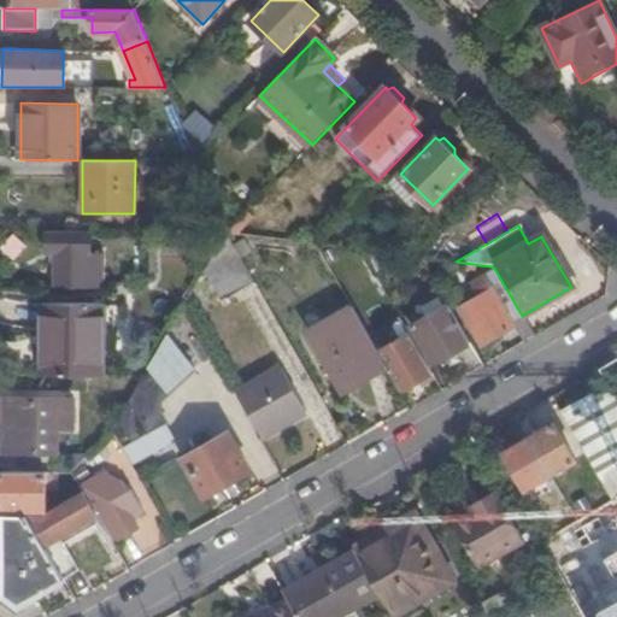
[(56,289),(99,289),(99,285),(103,285),(104,254),(90,254),(89,233),(47,233),(47,254),(56,254),(56,289)]
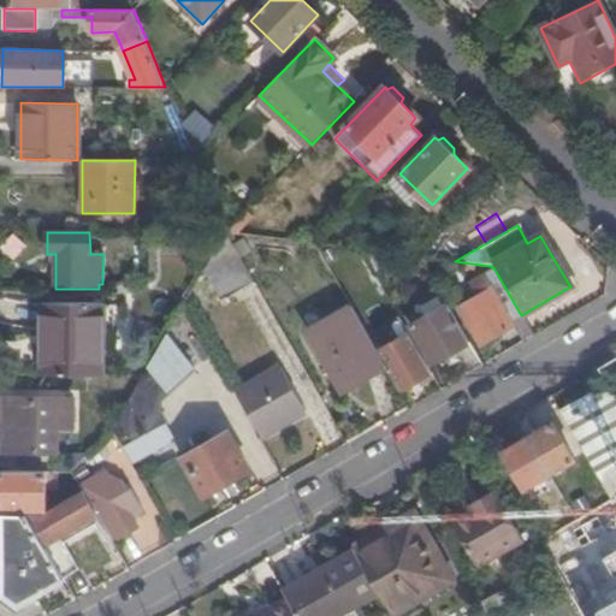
[(254,282),(226,232),(205,270),(223,300),(254,282)]
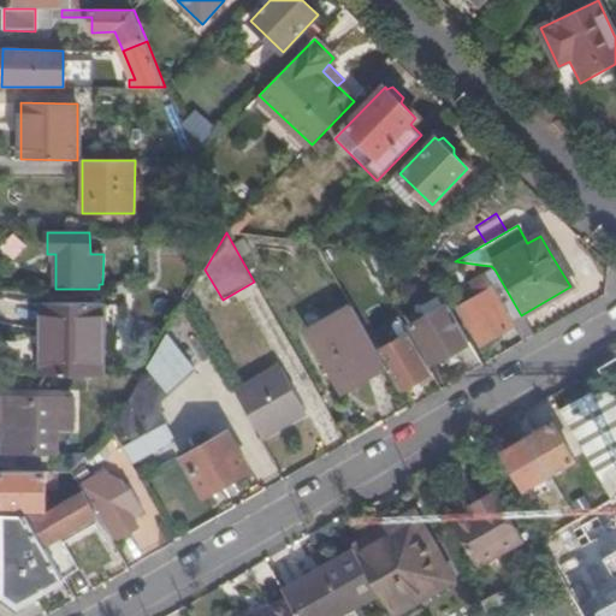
[(15,234),(1,247),(13,260),(28,247),(15,234)]
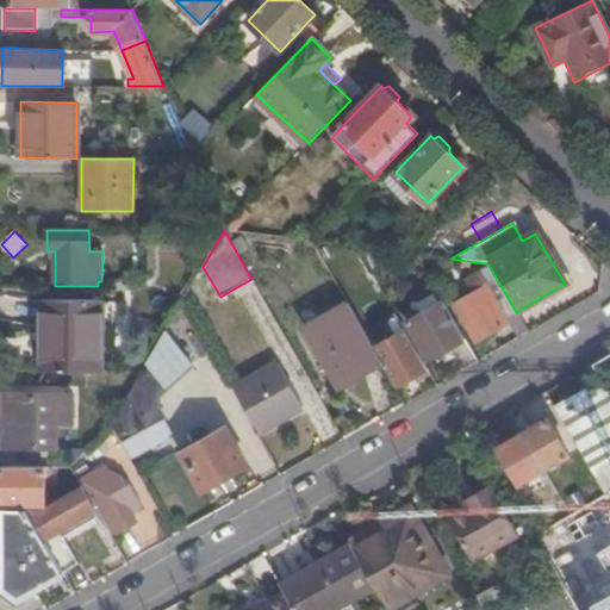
[(573,279),(554,246),(545,250),(565,284),(573,279)]
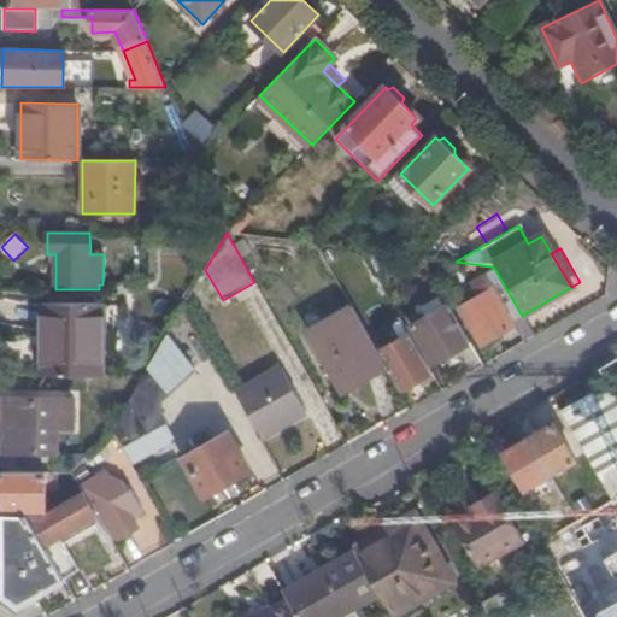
[(387,271),(381,260),(371,266),(376,276),(387,271)]
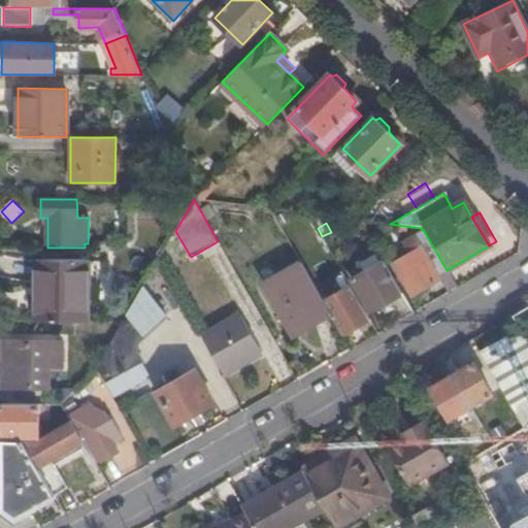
[(438,277),(448,271),(447,270),(424,231),(404,242),(410,254),(394,264),(413,297),(431,286),(433,290),(442,285),(438,277)]
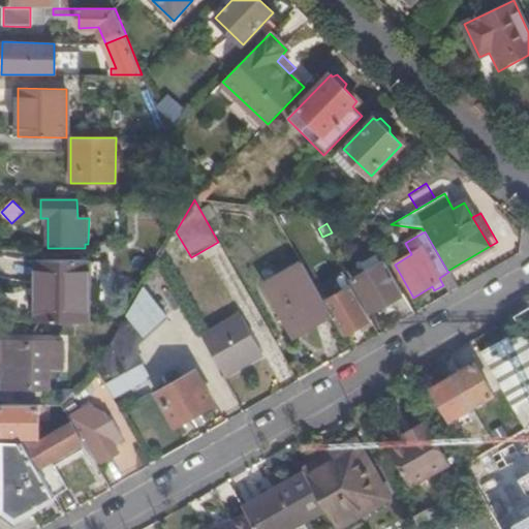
[(35,260),(34,322),(87,323),(87,261),(35,260)]
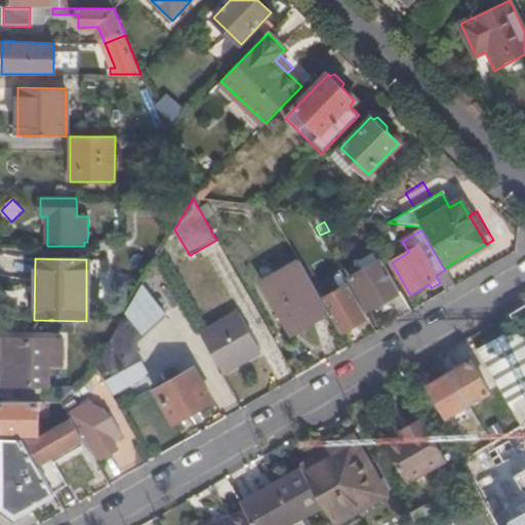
[(369,310),(401,292),(382,260),(351,278),(369,310)]
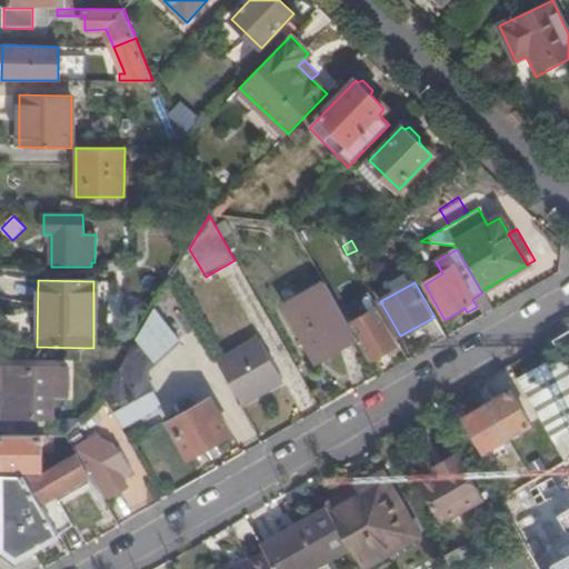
[(348,325),(326,285),(287,307),(303,336),(307,333),(321,358),(355,338),(348,325)]
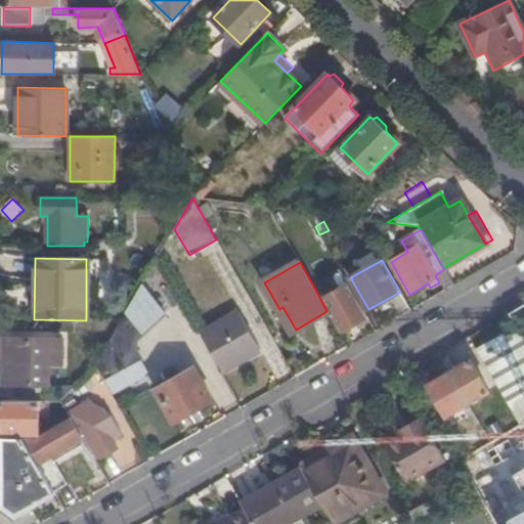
[(166,313),(142,282),(121,320),(94,367),(103,383),(140,361),(132,345),(166,313)]
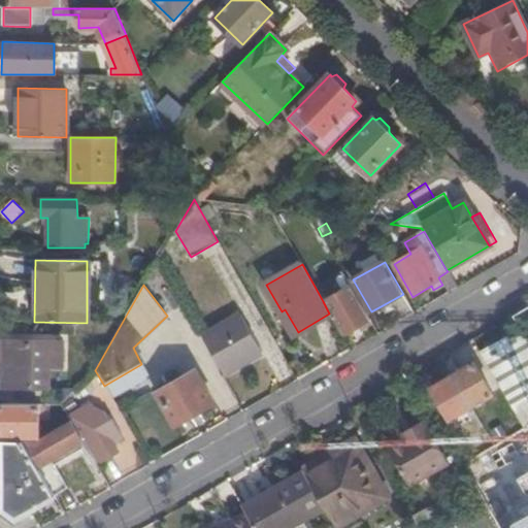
[(323,301),(329,314),(342,335),(358,326),(369,320),(351,286),(323,301)]
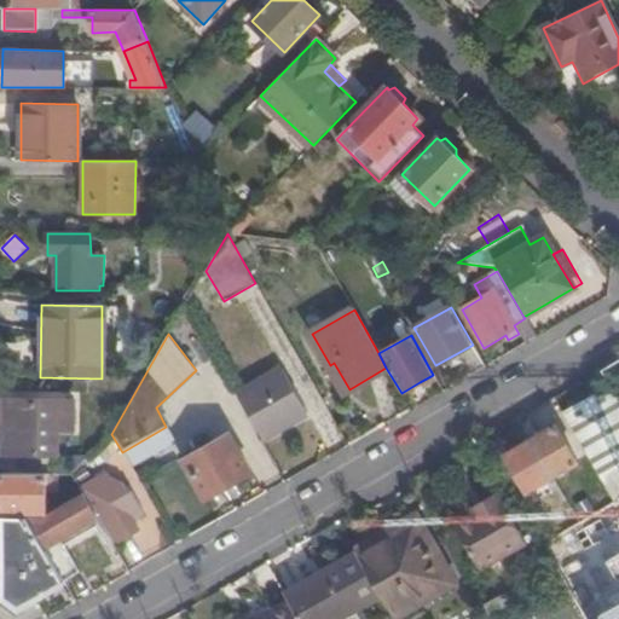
[(281,369),(236,394),(261,440),(306,414),(281,369)]
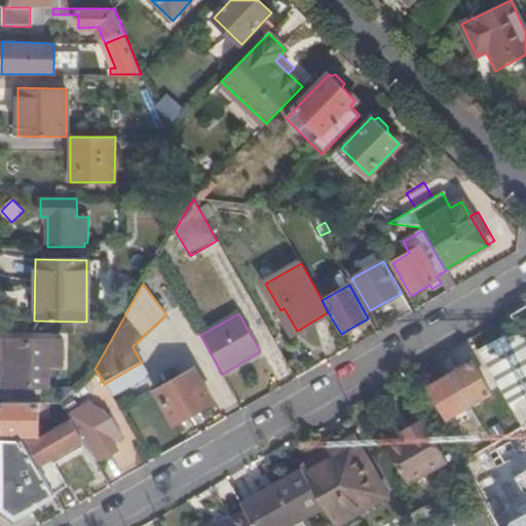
[(359,329),(371,323),(368,318),(357,325),(359,329)]
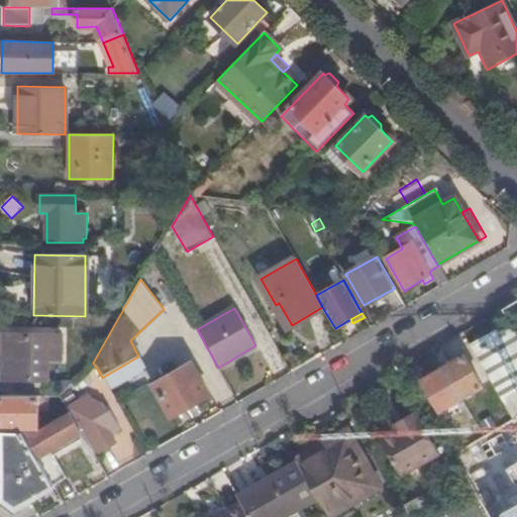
[(471,344),(514,418),(516,414),(516,402),(511,392),(516,389),(516,334),(513,327),(511,323),(471,344)]
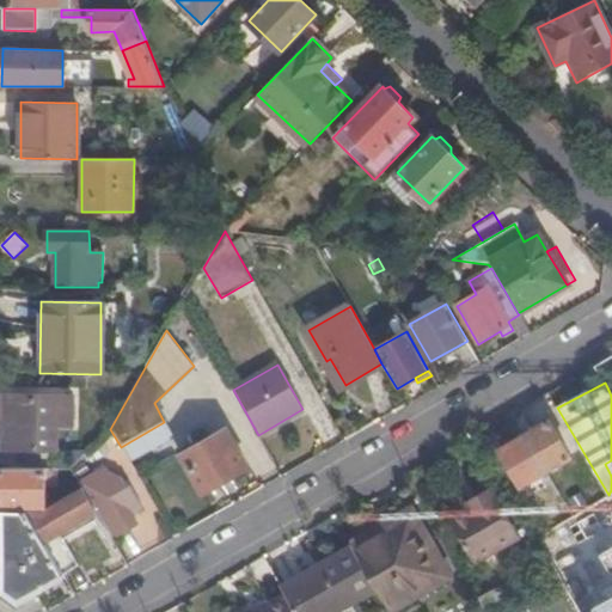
[(71,397),(11,397),(11,423),(5,424),(5,451),(54,451),(54,426),(72,426),(71,397)]
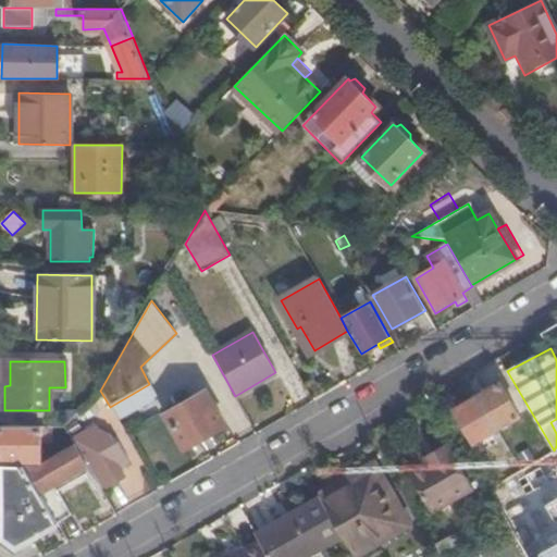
[(478,396),(497,430),(519,417),(499,383),(478,396)]
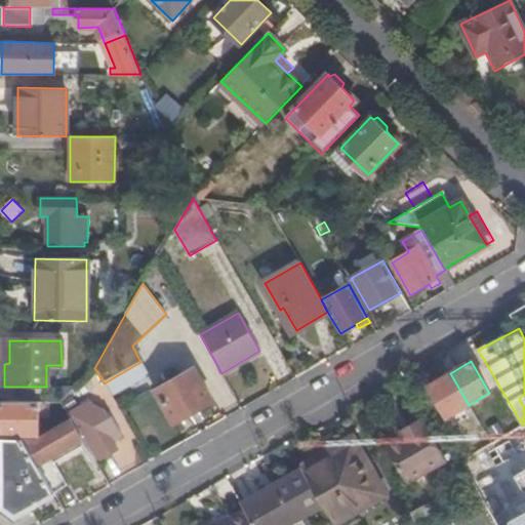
[(148,374),(140,362),(104,384),(111,396),(148,374)]
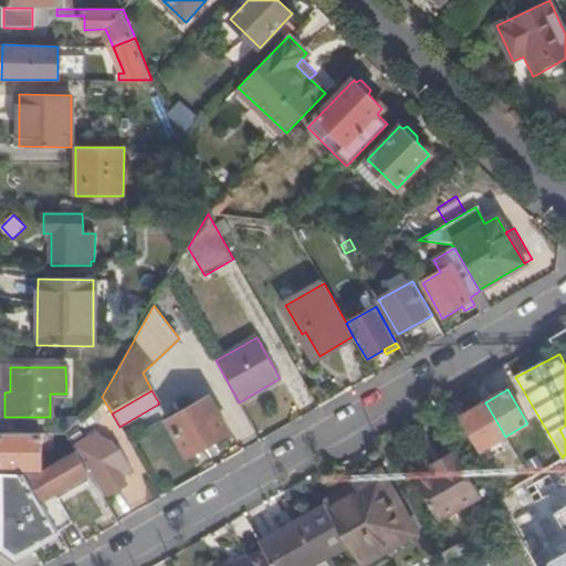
[(229,433),(209,398),(170,420),(190,456),(229,433)]
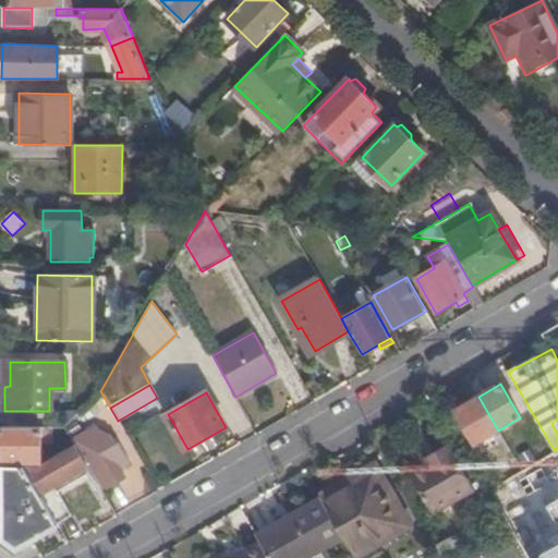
[(476,444),(498,431),(478,397),(457,410),(476,444)]
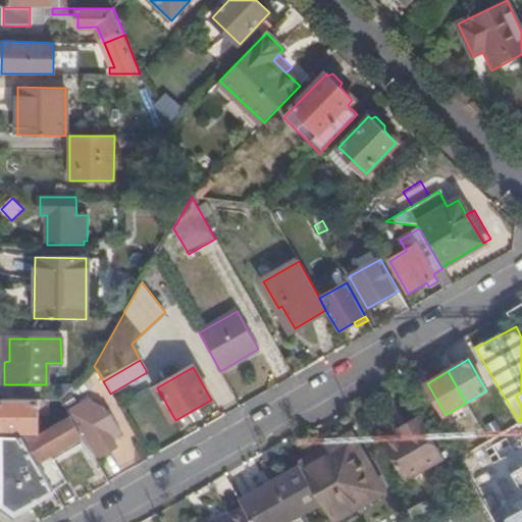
[(38,400),(0,401),(0,400),(0,431),(37,432),(38,400)]
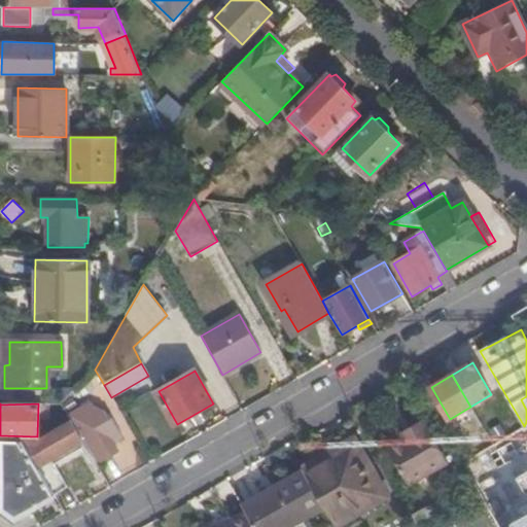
[(61,403),(47,403),(61,426),(71,421),(70,418),(61,403)]
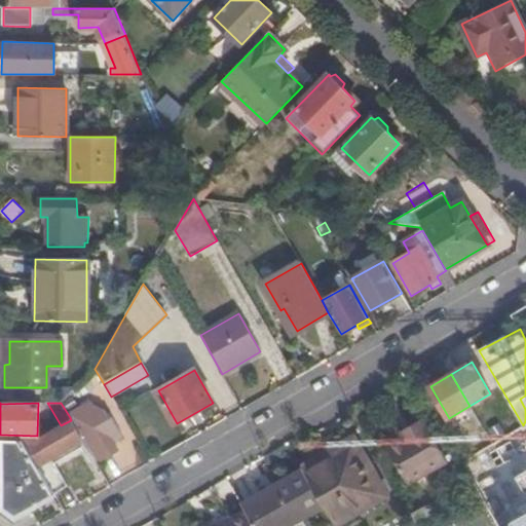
[(401,461),(446,435),(427,404),(382,429),(401,461)]
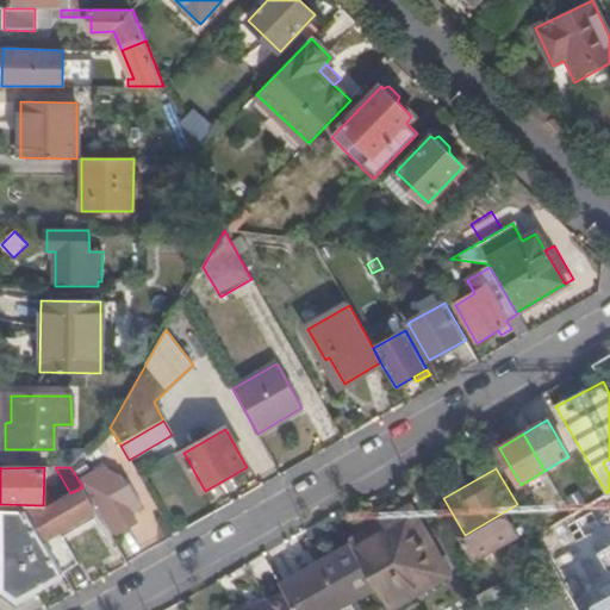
[(101,472),(81,484),(82,487),(95,510),(99,517),(112,539),(137,524),(131,515),(141,508),(128,485),(125,486),(119,477),(101,472)]
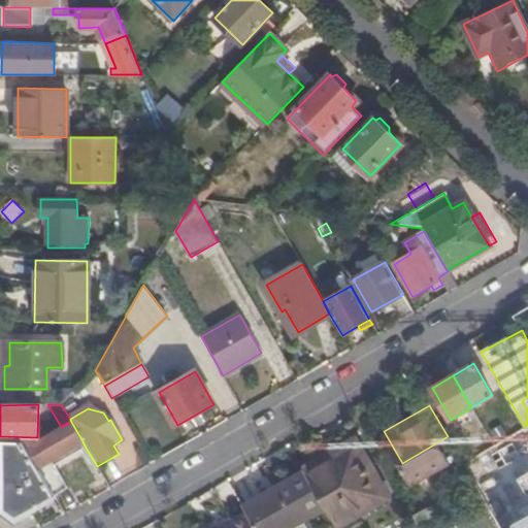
[(48,488),(55,497),(67,490),(55,466),(51,460),(83,441),(71,422),(61,427),(36,442),(23,441),(48,488)]
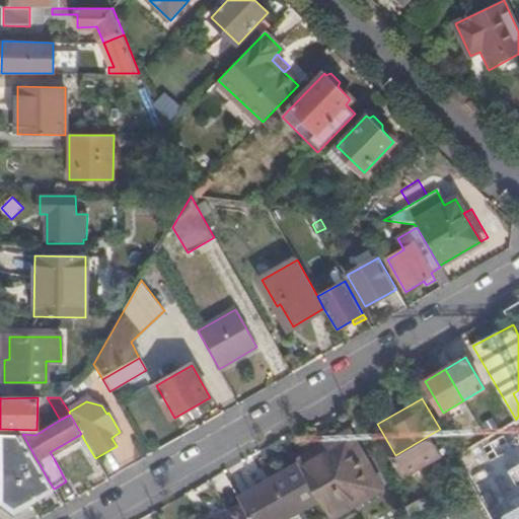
[(518,424),(461,453),(486,502),(518,485),(518,424)]
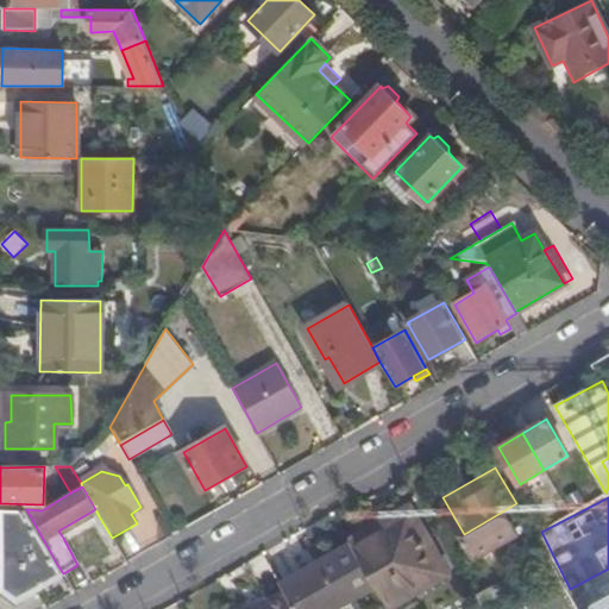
[(403,501),(345,533),(351,542),(408,509),(403,501)]
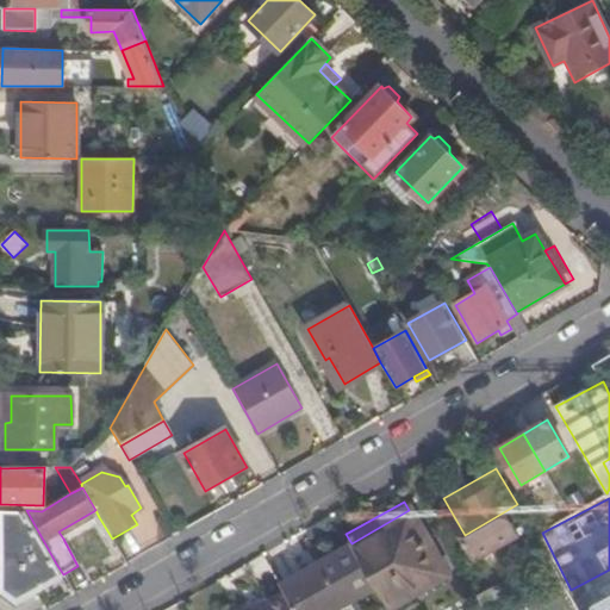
[(26,510),(4,510),(2,590),(19,601),(63,574),(56,564),(26,510)]
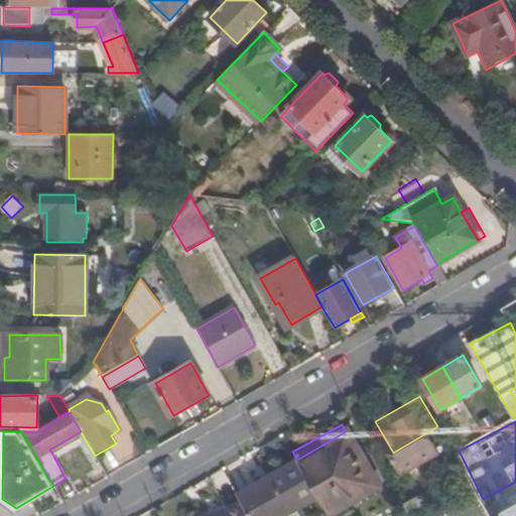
[(53,456),(84,437),(81,431),(49,449),(53,456)]
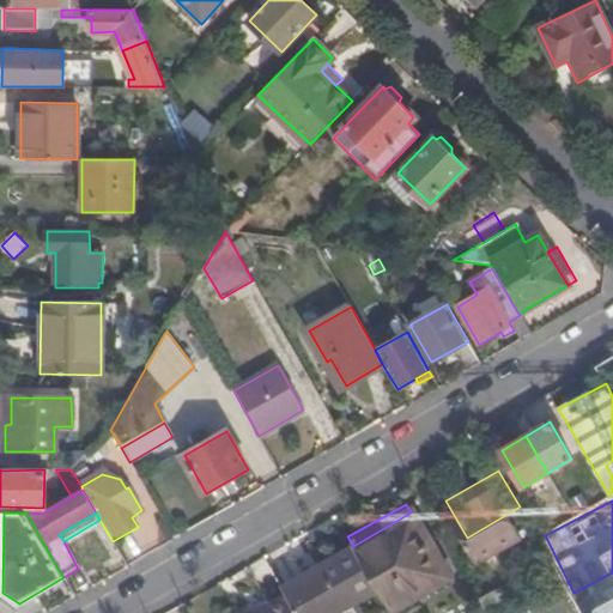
[(377,588),(389,608),(447,575),(411,513),(353,546),(377,588)]
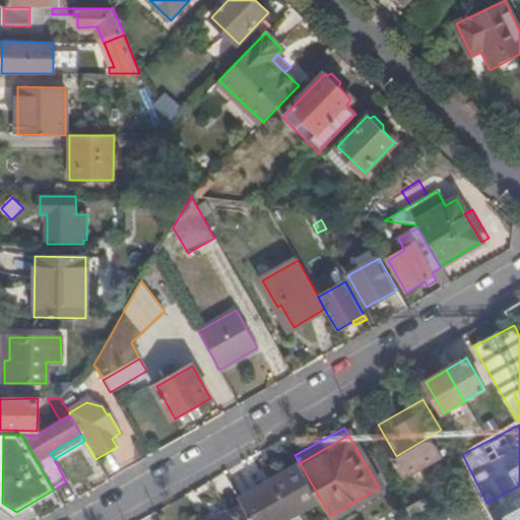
[(260,486),(240,499),(245,508),(251,519),(281,519),(320,499),(300,463),(273,478),(275,483),(263,491),(260,486)]
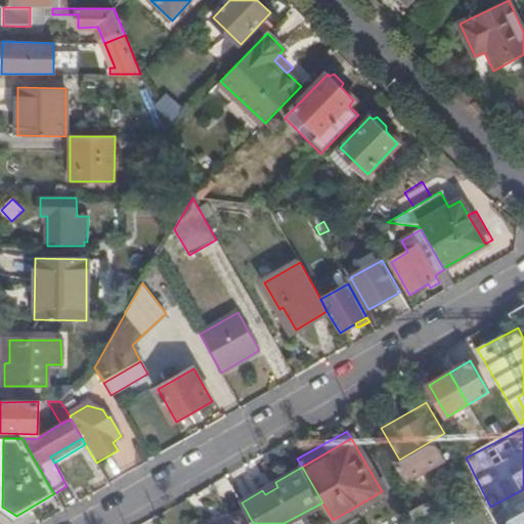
[(409,514),(416,523),(431,523),(421,507),(409,514)]
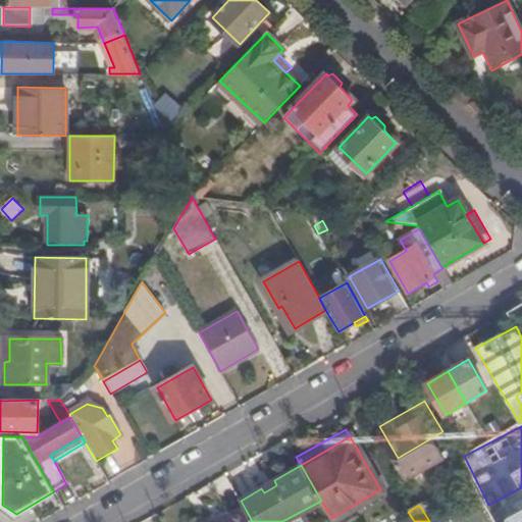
[(252,521),(246,510),(231,518),(223,521),(219,521),(218,519),(212,521),(252,521)]
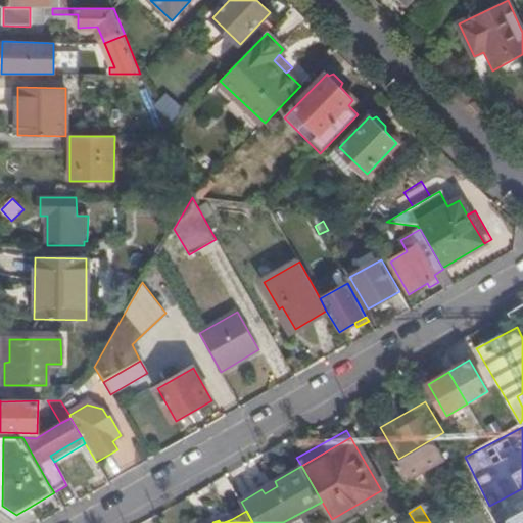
[(220,522),(224,522),(232,519),(229,514),(219,520),(220,522)]
